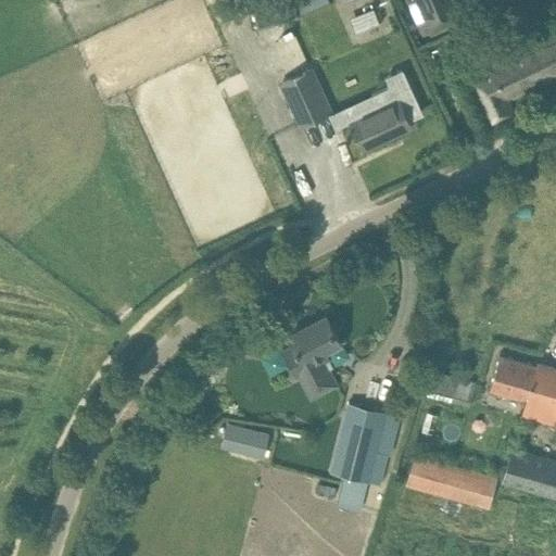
[(257,0),(251,2),(256,17),(294,5),(291,0),(257,0)]
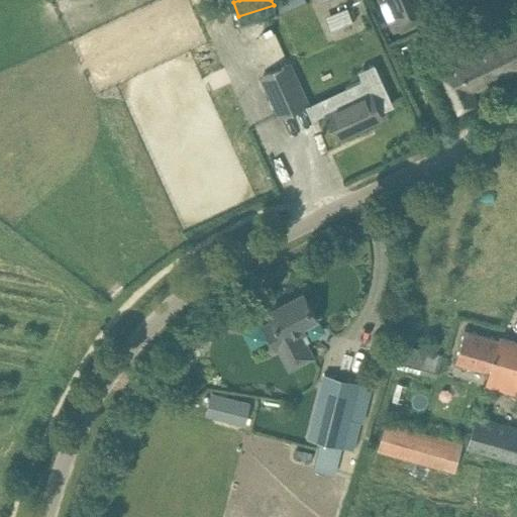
[(385,0),(393,15),(401,33),(417,26),(416,22),(423,20),(423,21),(433,17),(426,0),(385,0)]
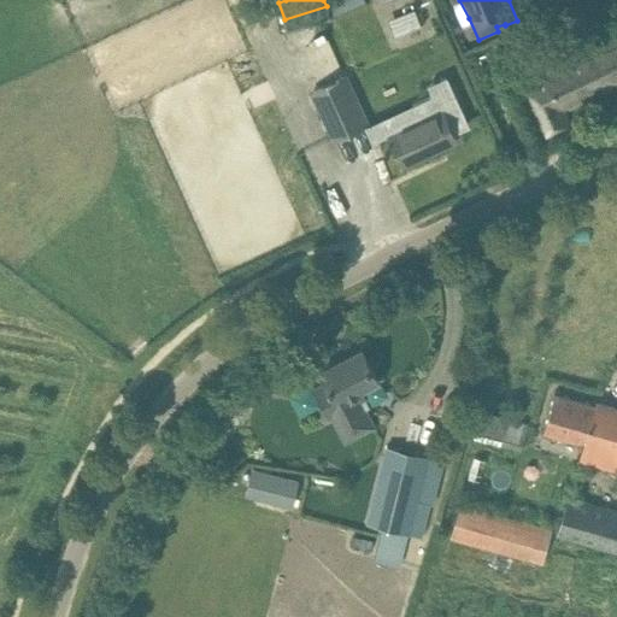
[(398,16),(405,34),(422,27),(416,9),(398,16)]
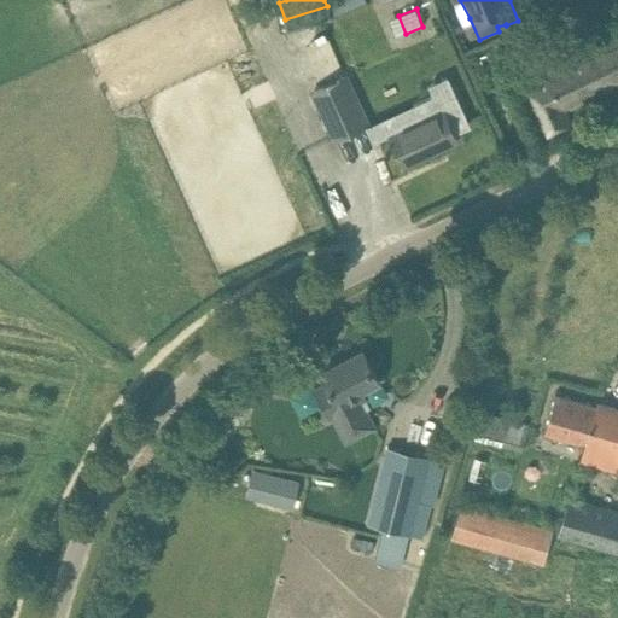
[(519,52),(530,75),(520,80),(546,134),(571,123),(565,112),(617,87),(616,83),(617,82),(617,35),(575,56),(564,31),(519,52)]
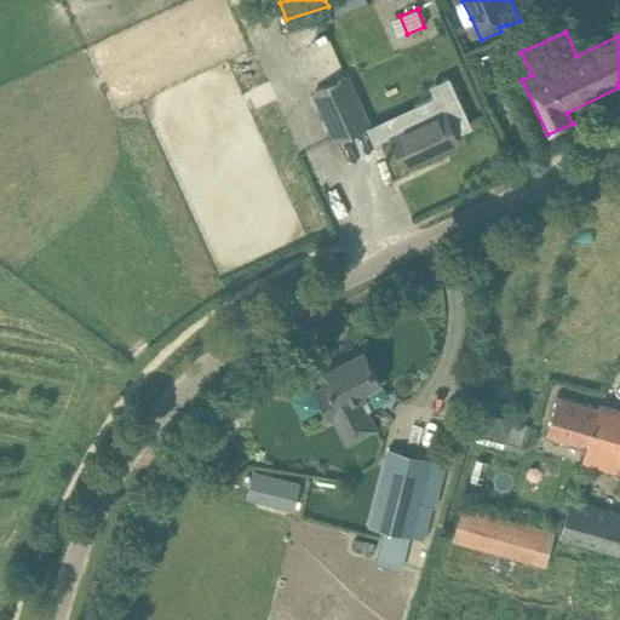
[(314,93),(336,139),(368,124),(346,78),(314,93)]
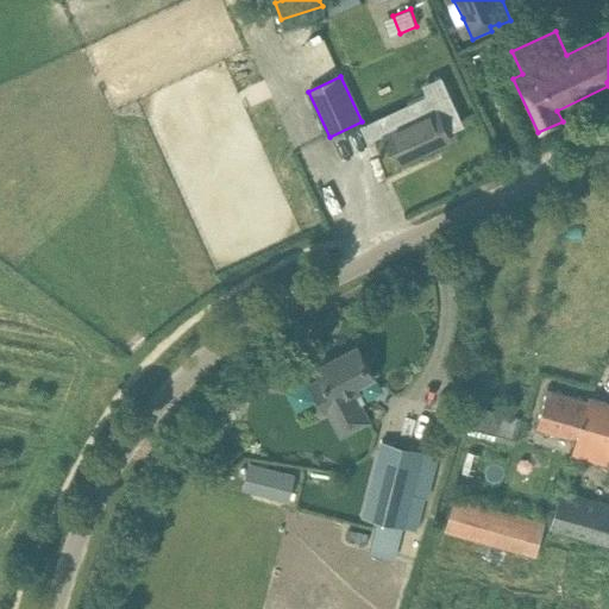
[(422,83),(427,94),(406,104),(410,117),(383,130),(399,163),(451,139),(449,133),(464,125),(441,76),(422,83)]
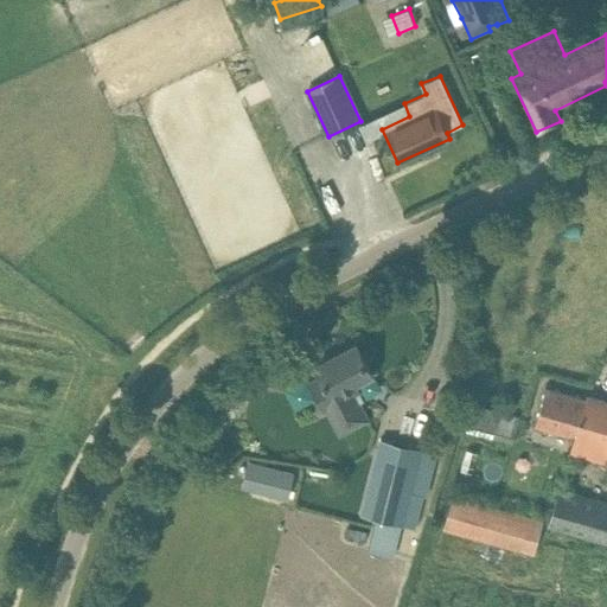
[(321,413),(325,410),(339,436),(369,421),(356,395),(359,393),(355,382),(371,372),(357,345),(317,365),(321,376),(306,383),(321,413)]
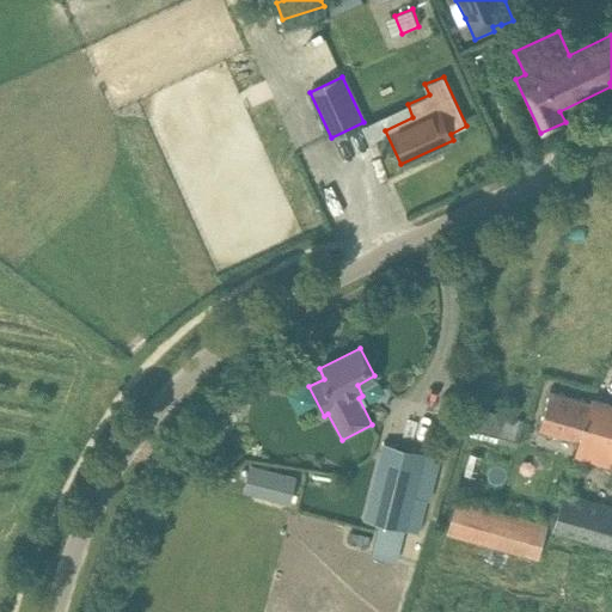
[(538,429),(580,441),(575,458),(611,467),(611,403),(592,397),(591,401),(550,389),(543,411),(538,429)]
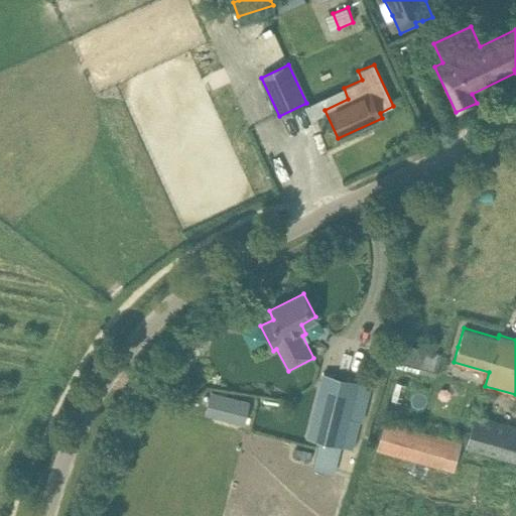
[(396,367),(435,377),(441,354),(401,345),(396,367)]
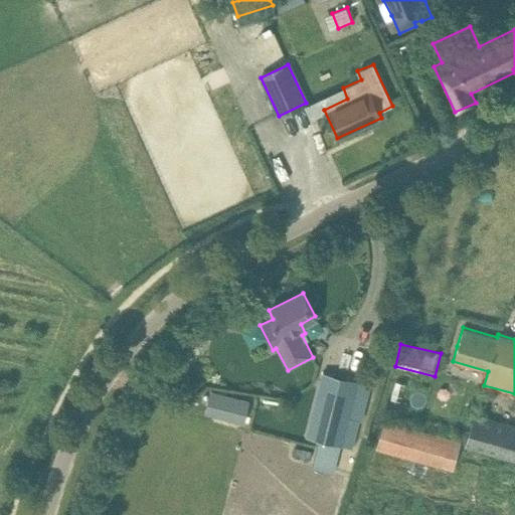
[(348,416),(356,381),(323,373),(308,436),(320,439),(341,444),(351,447),(358,418),(348,416)]
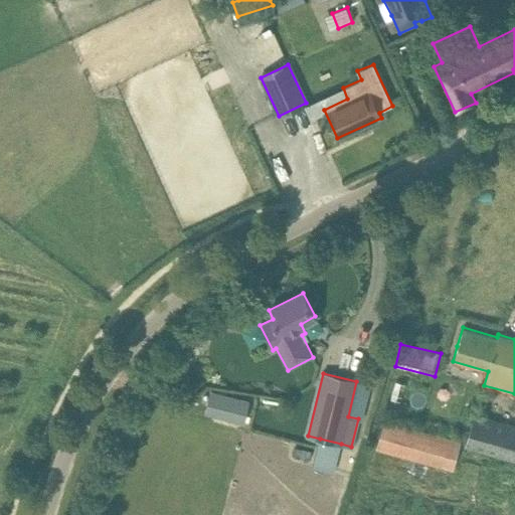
[(212,391),(206,411),(230,418),(235,398),(212,391)]
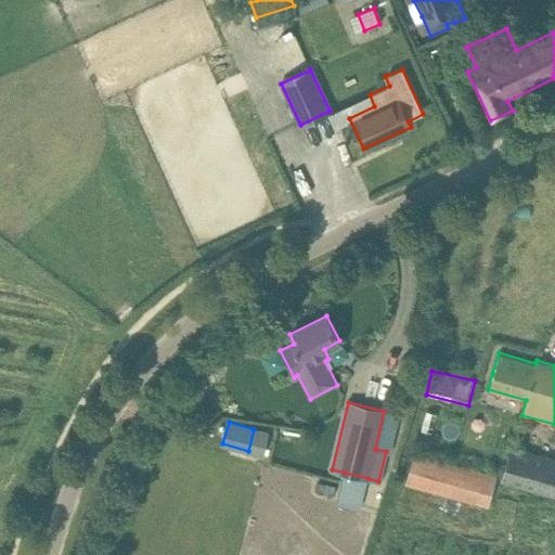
[(554,457),(511,446),(500,482),(554,498),(554,457)]
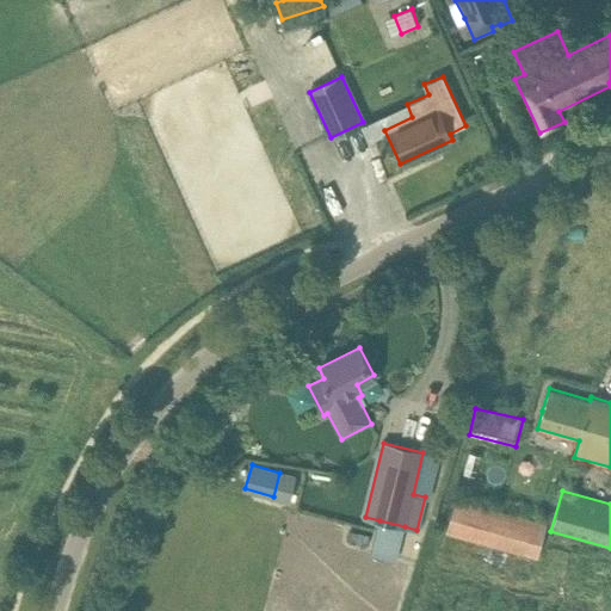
[(537,561),(547,524),(455,499),(444,535),(537,561)]
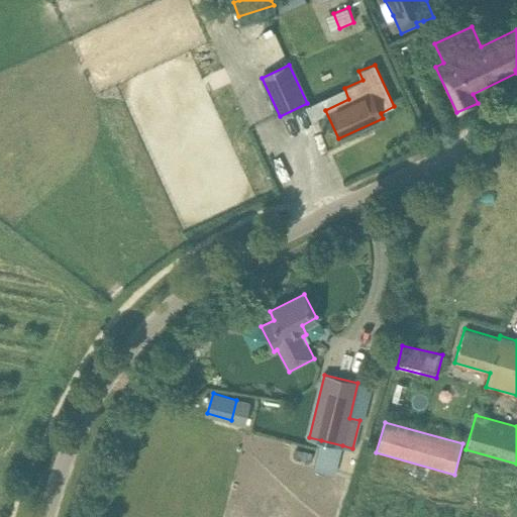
[(321,440),(313,470),(335,475),(342,445),(321,440)]
